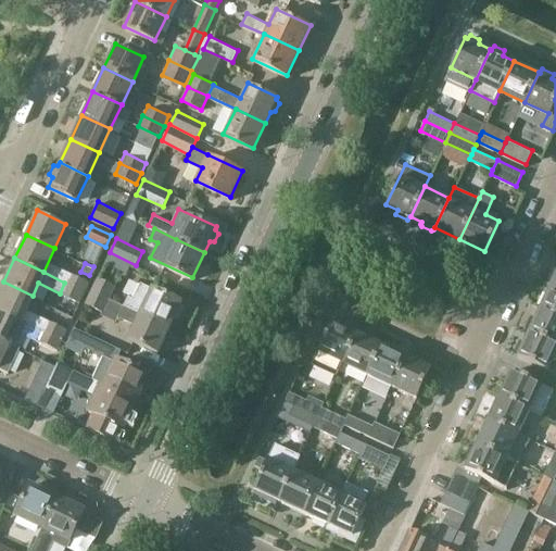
[(70,272),(64,283),(85,292),(90,282),(70,272)]
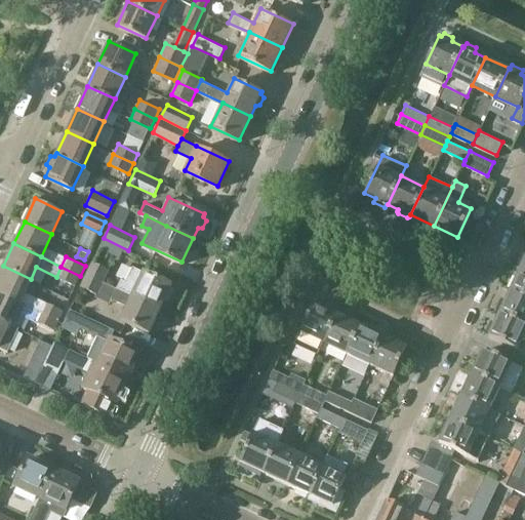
[(91,262),(87,272),(105,280),(110,270),(91,262)]
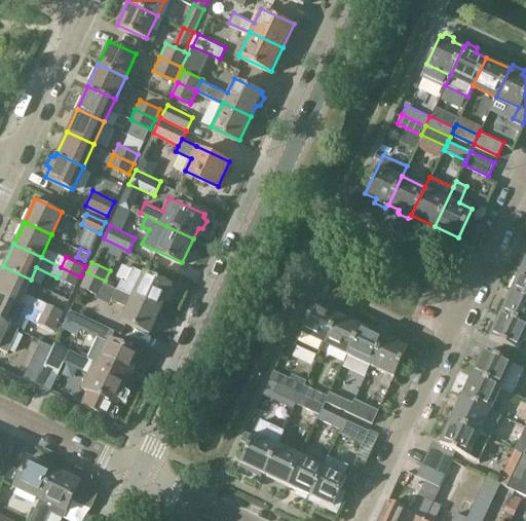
[(512,289),(525,295),(525,266),(522,265),(512,289)]
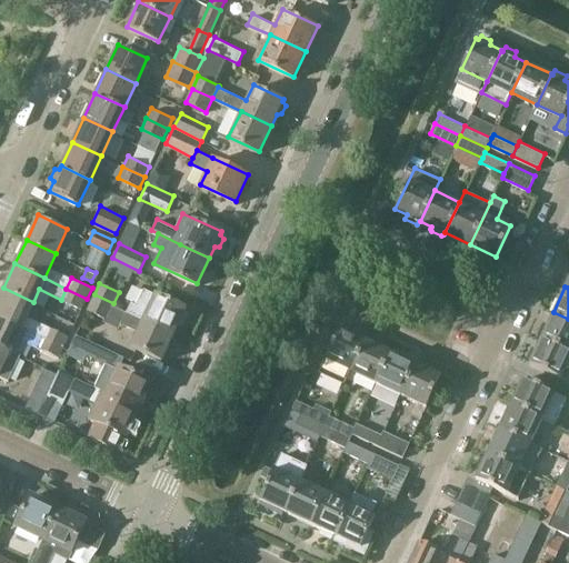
[(3,288),(0,295),(0,315),(21,325),(33,302),(3,288)]
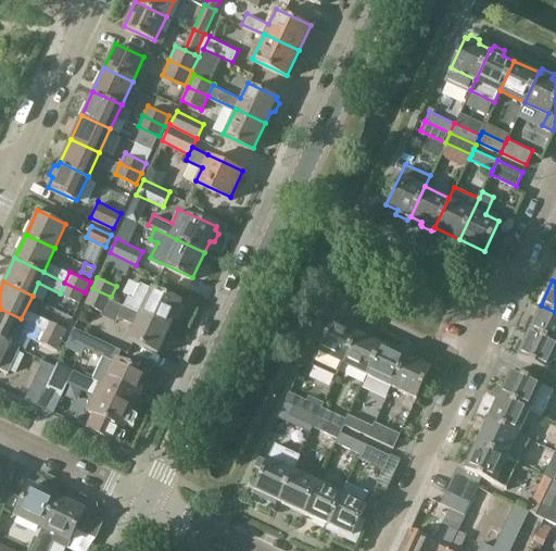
[(128,295),(124,303),(169,326),(175,316),(179,316),(184,305),(180,302),(181,301),(140,282),(133,297),(128,295)]
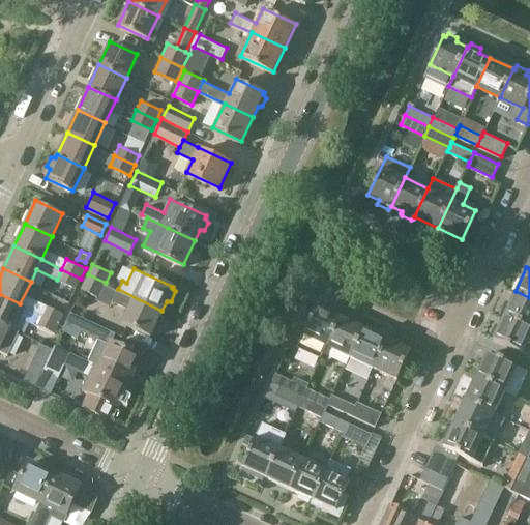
[(81,279),(61,269),(57,280),(77,289),(81,279)]
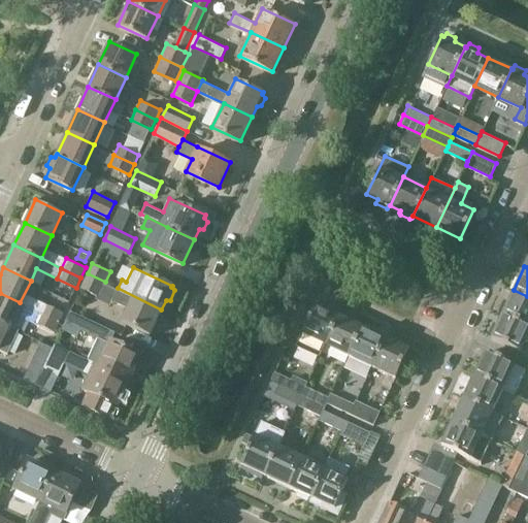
[(98,297),(105,282),(88,273),(80,288),(98,297)]
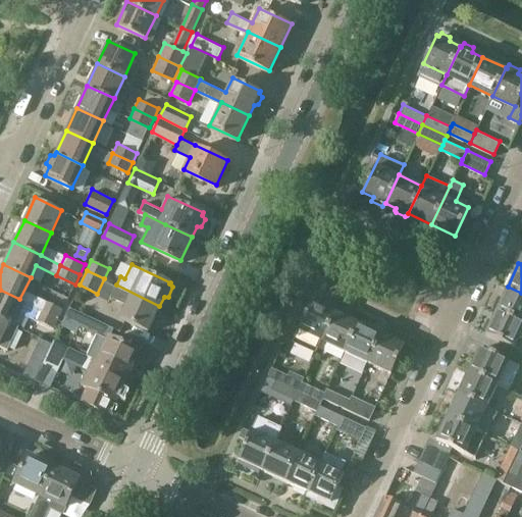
[(116,285),(111,296),(126,303),(120,317),(148,330),(159,306),(116,285)]
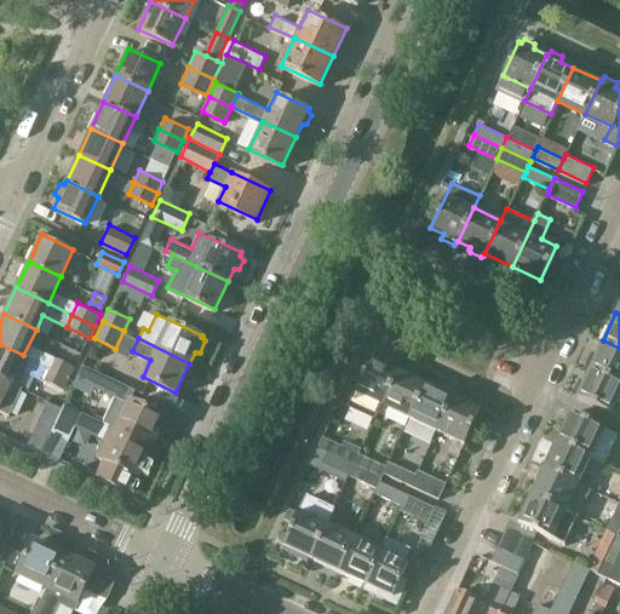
[(619,348),(603,340),(590,367),(619,380),(619,348)]
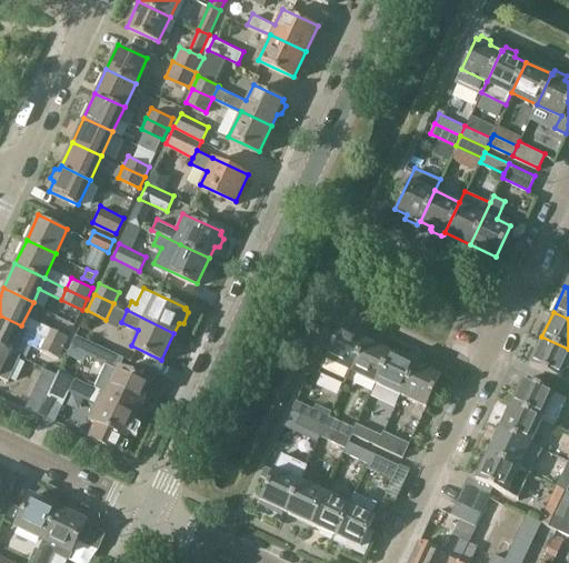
[(0,344),(10,350),(21,325),(0,315),(0,344)]
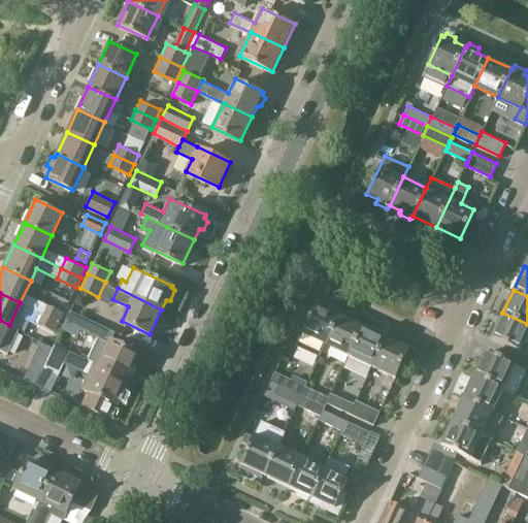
[(45,301),(40,312),(60,321),(65,312),(45,301)]
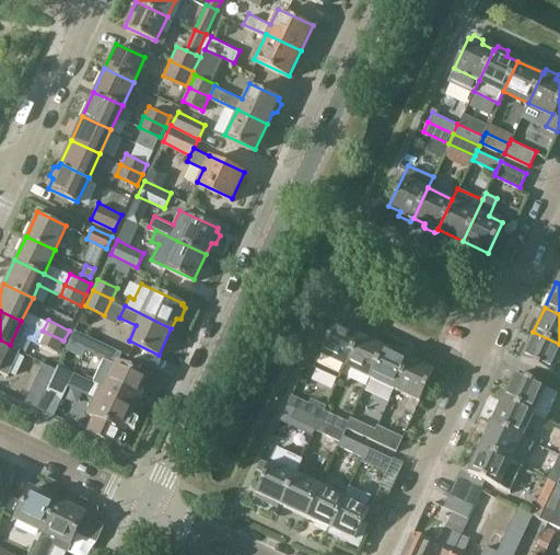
[(340,377),(346,365),(359,334),(334,322),(314,365),(340,377)]
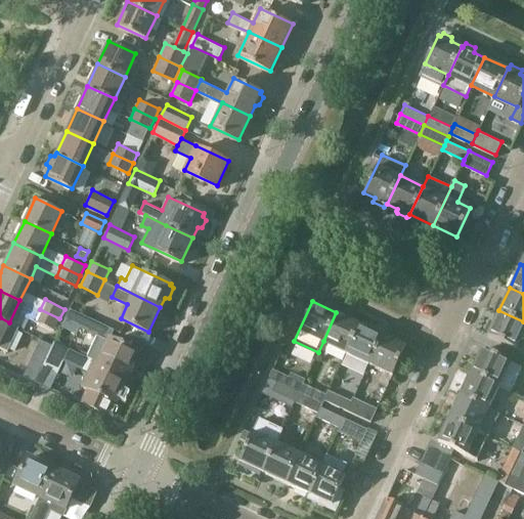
[(70,307),(64,318),(97,334),(108,339),(110,337),(114,328),(70,307)]
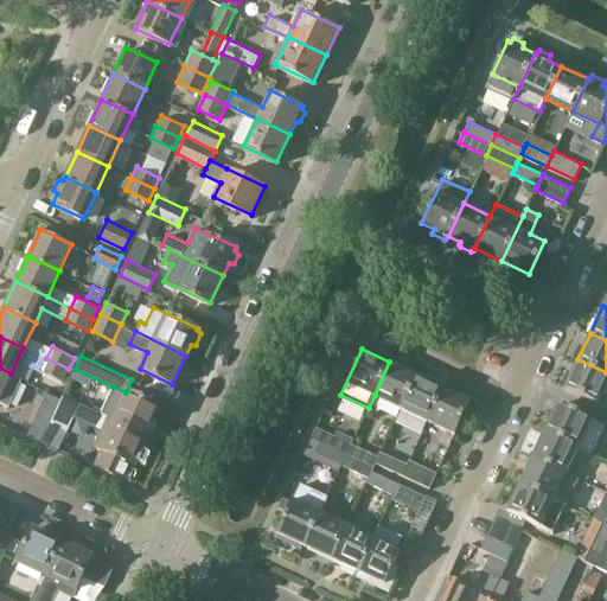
[(69,369),(46,358),(40,370),(64,381),(69,369)]
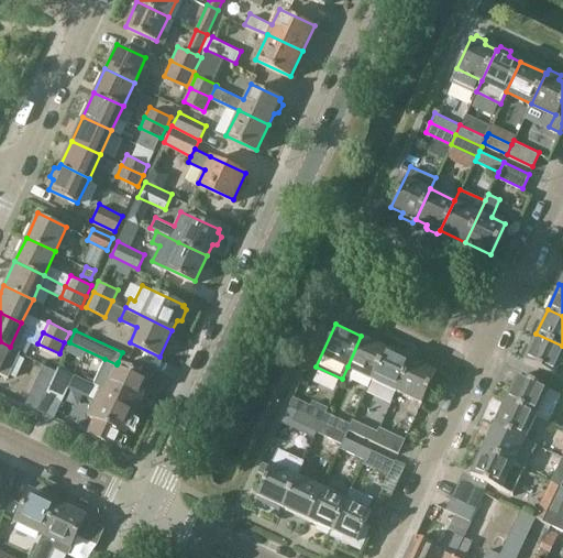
[(361,336),(348,367),(372,379),(386,348),(376,342),(377,340),(376,338),(366,334),(364,334),(363,337),(361,336)]
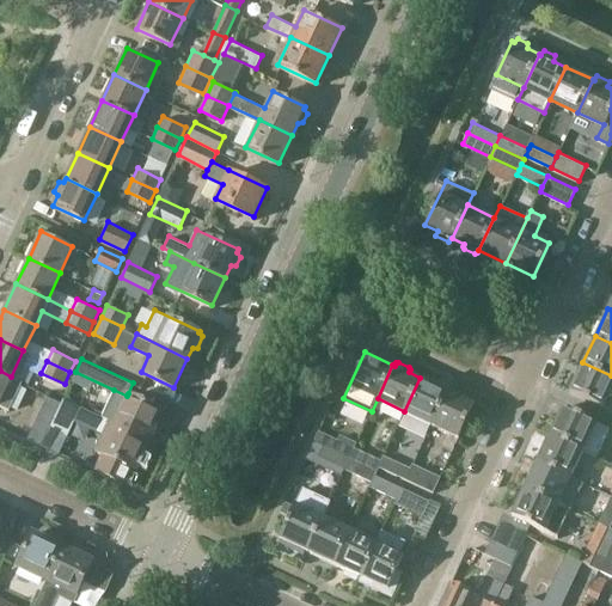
[(611,385),(611,375),(582,362),(569,390),(603,405),(611,385)]
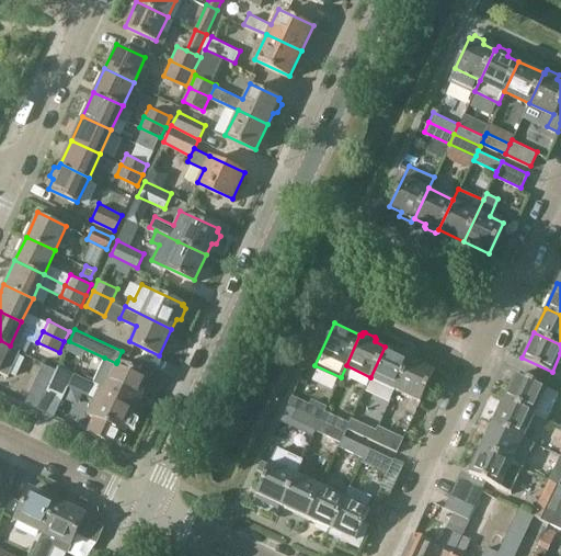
[(10,345),(0,340),(0,371),(9,375),(20,351),(10,345)]
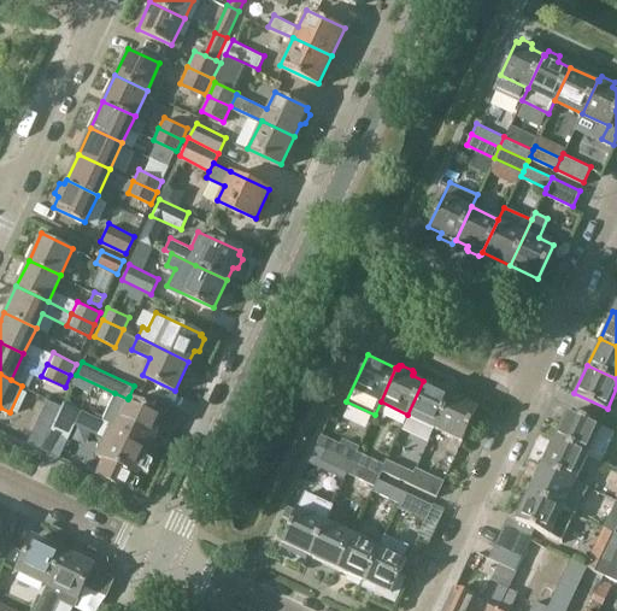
[(407,415),(435,427),(451,393),(423,381),(407,415)]
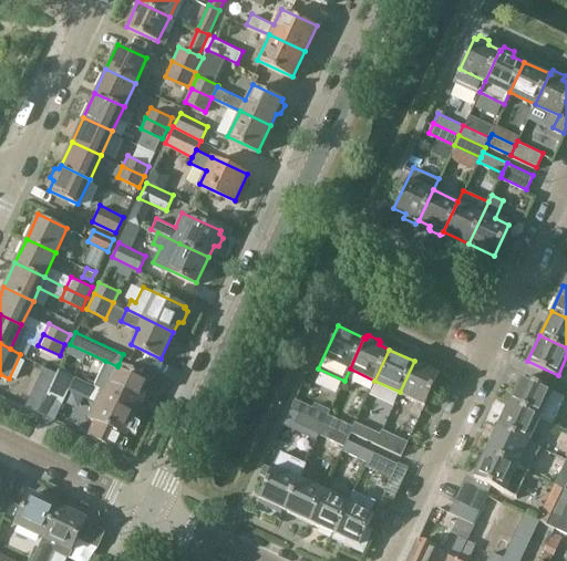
[(93,385),(138,406),(144,394),(148,394),(153,386),(150,382),(151,380),(119,364),(117,366),(105,361),(93,385)]
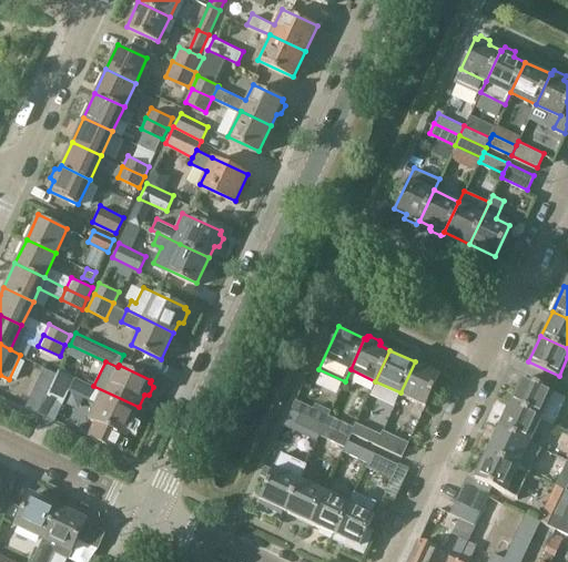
[(415,361),(401,392),(426,404),(440,374),(415,361)]
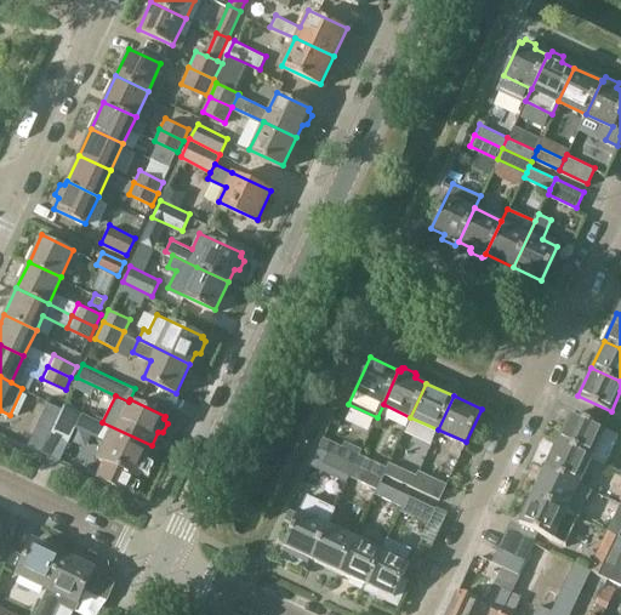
[(47,399),(40,415),(55,422),(63,406),(47,399)]
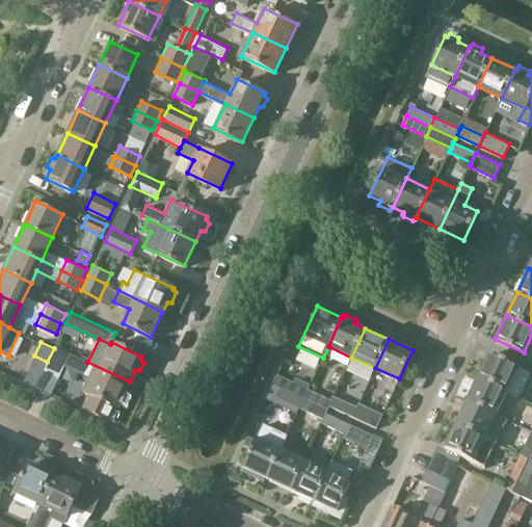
[(47,362),(43,372),(58,379),(70,353),(55,346),(54,348),(47,362)]
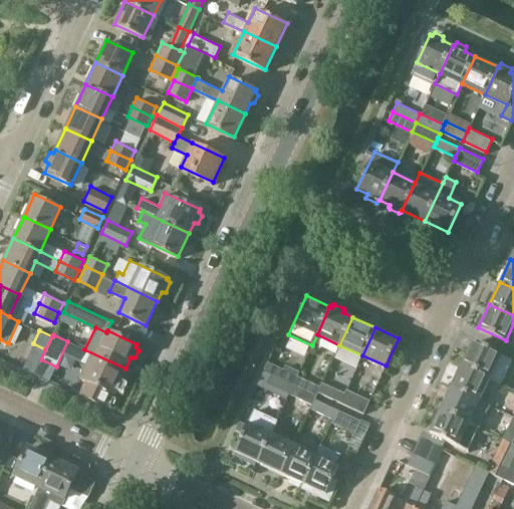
[(473,340),(462,363),(490,376),(500,382),(511,358),(473,340)]
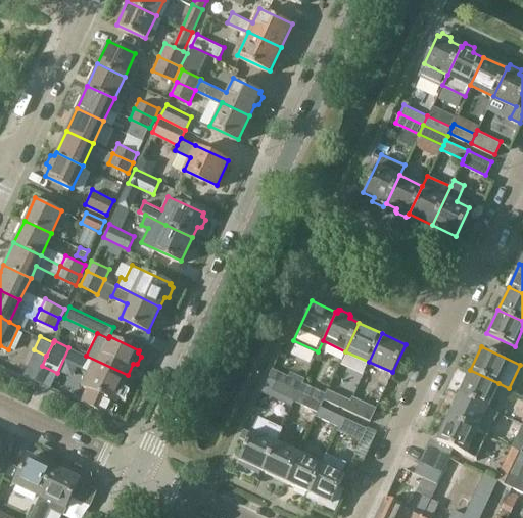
[(105,413),(112,398),(115,401),(117,397),(122,397),(125,390),(123,386),(128,375),(86,356),(81,367),(92,372),(86,386),(90,388),(83,403),(105,413)]
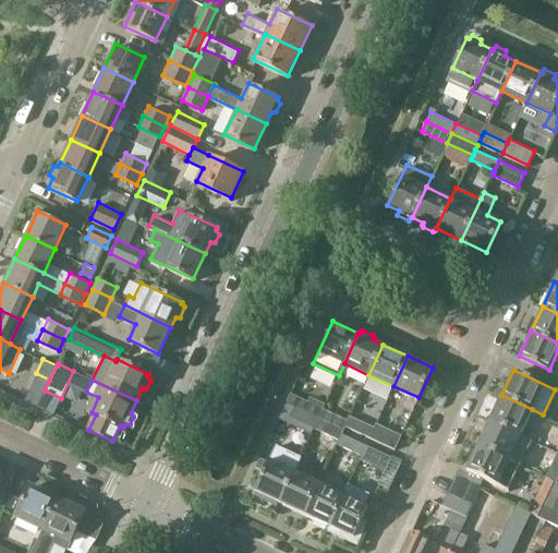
[(298,395),(293,405),(318,417),(323,407),(298,395)]
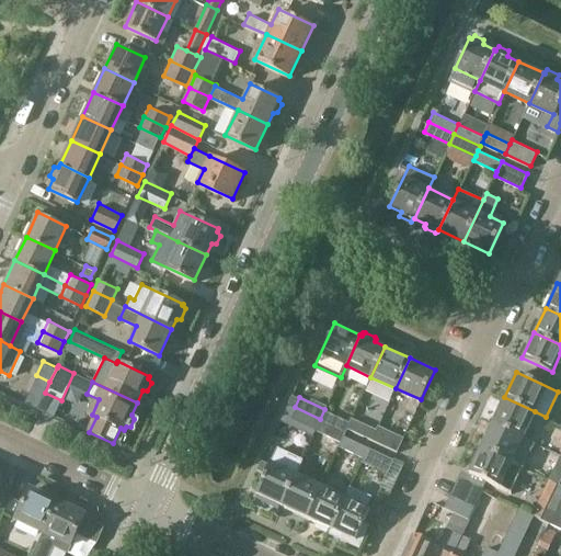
[(504,397),(492,421),(523,435),(535,411),(504,397)]
